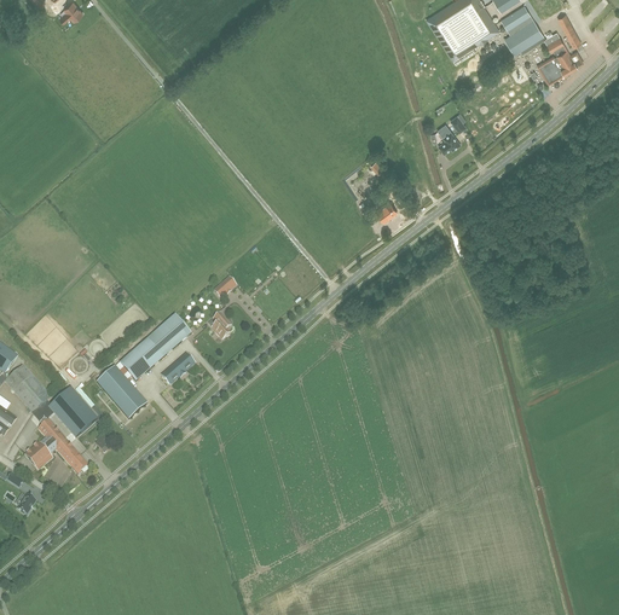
[(74,18),(82,11),(73,0),(64,7),(74,18)]
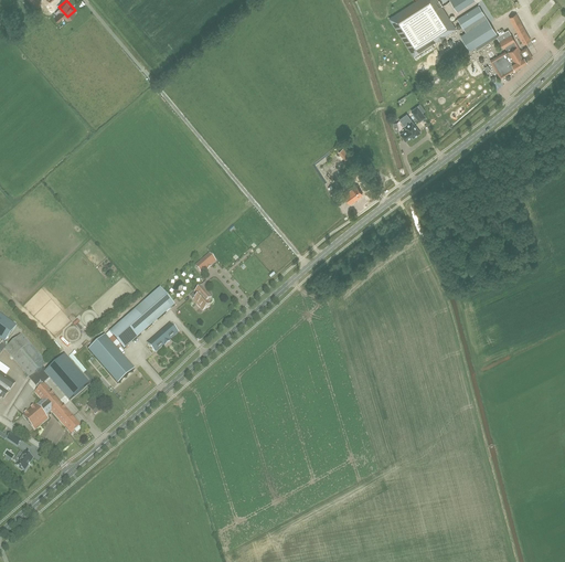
[(411,51),(445,29),(454,23),(438,0),(412,0),(388,16),(411,51)]
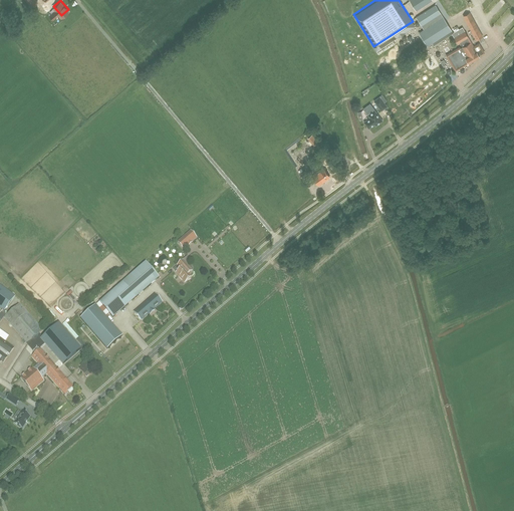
[(417,12),(410,0),(403,0),(412,15),(417,12)]
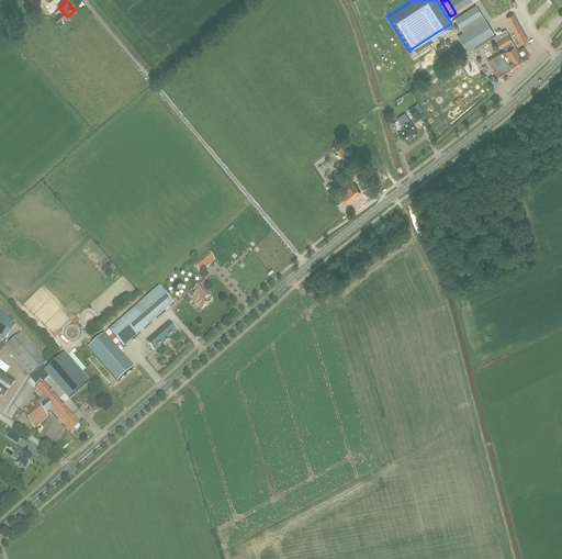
[(493,31),(475,2),(454,15),(463,29),(473,44),(493,31)]
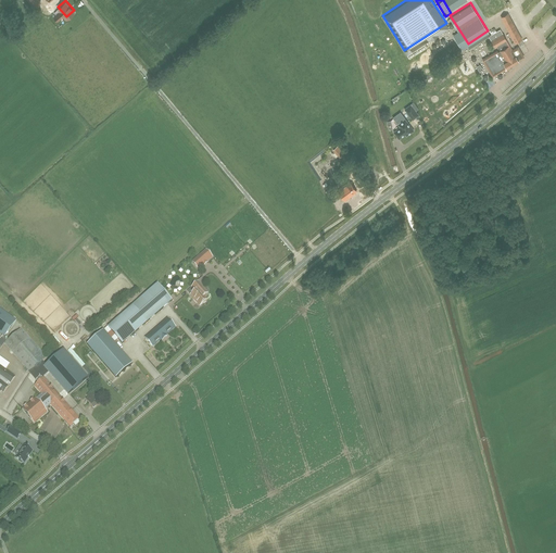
[(520,38),(508,14),(506,11),(501,14),(516,40),(520,38)]
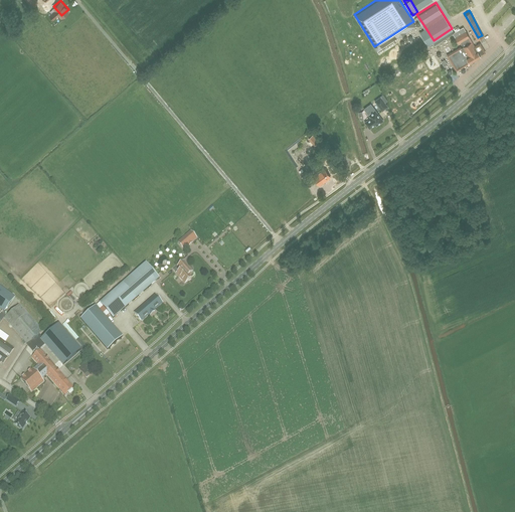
[(459,41),(461,40),(463,44),(461,45),(461,44),(447,52),(456,68),(480,53),(480,52),(484,50),(484,48),(480,41),(479,41),(475,44),(463,25),(453,31),(459,41)]
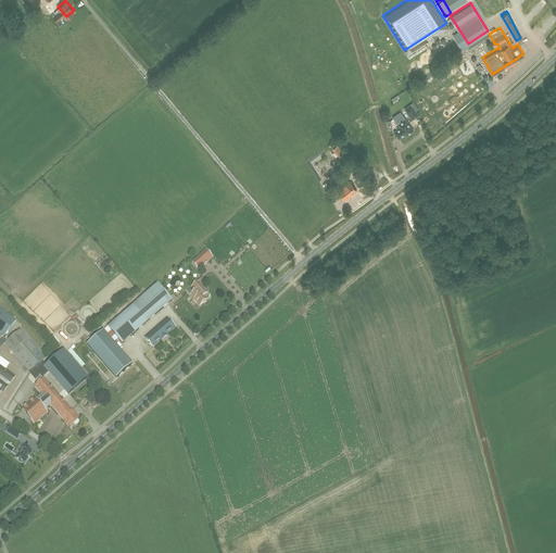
[(404,107),(409,113),(413,117),(419,113),(411,101),(404,107)]
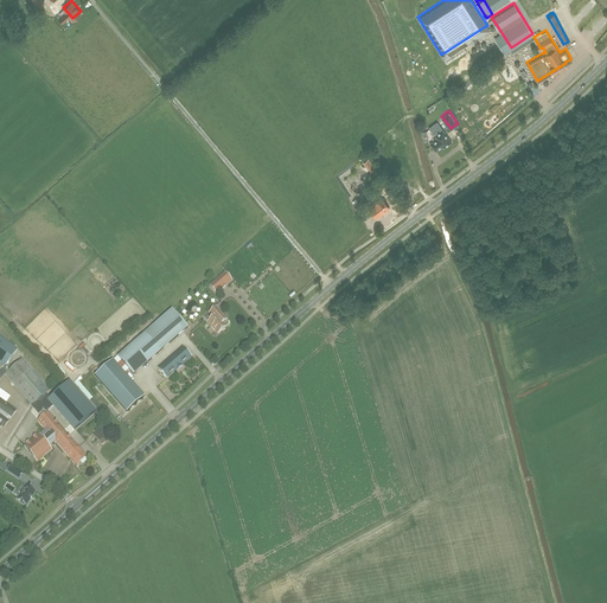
[(438,134),(443,142),(445,143),(451,139),(443,129),(438,134)]
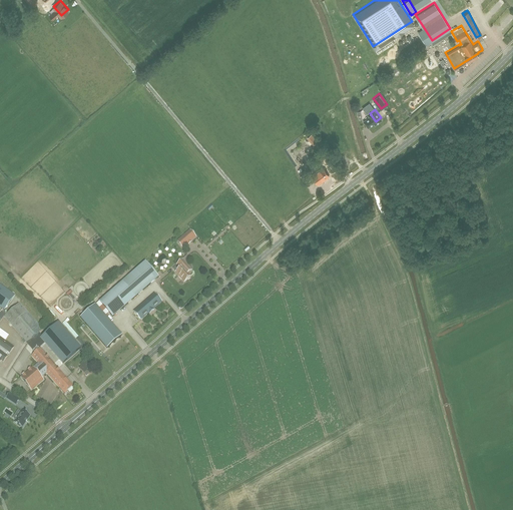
[(375,120),(370,113),(369,114),(363,119),(368,125),(375,120)]
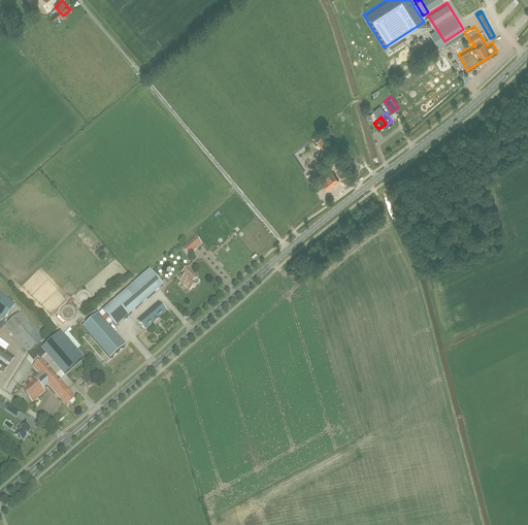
[(326,142),(323,138),(320,135),(316,138),(322,145),(326,142)]
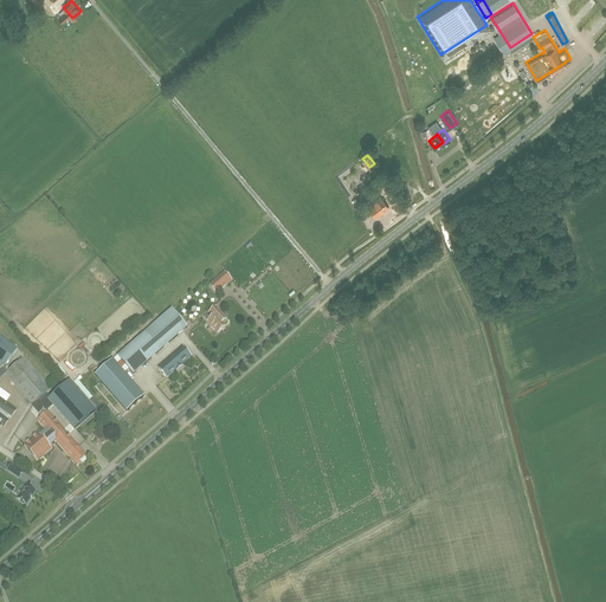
[(375,175),(369,180),(375,188),(378,186),(379,188),(384,185),(375,175)]
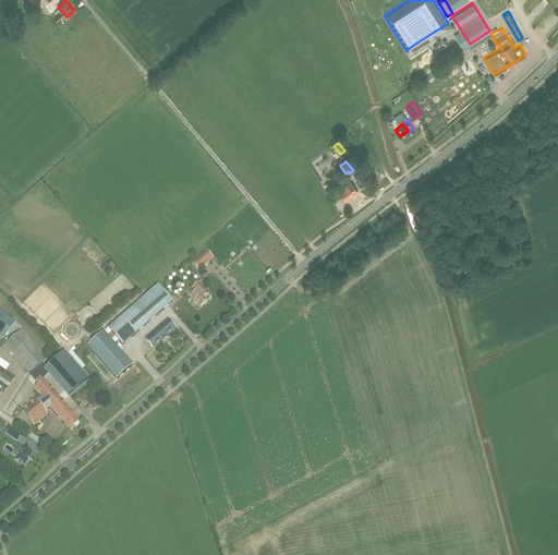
[(352,179),(340,189),(348,197),(360,189),(356,184),(354,182),(352,179)]
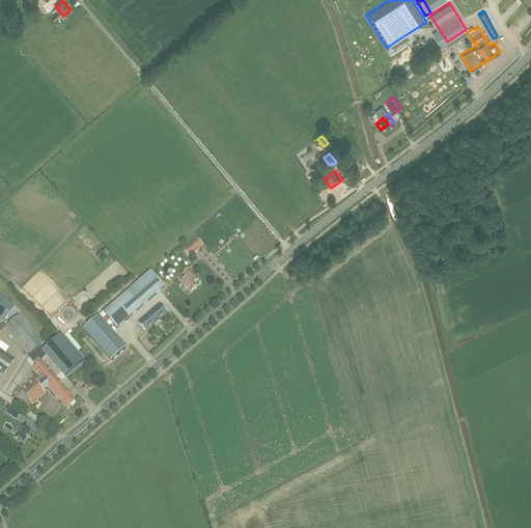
[(186,246),(184,248),(189,254),(192,252),(194,250),(197,247),(199,245),(202,243),(197,237),(194,239),(186,246)]
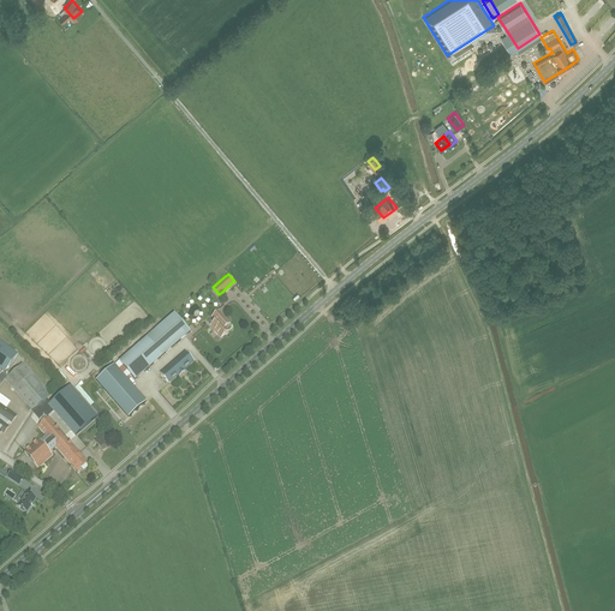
[(228,328),(226,324),(230,321),(219,309),(213,313),(216,318),(210,323),(214,327),(214,328),(218,331),(221,335),(225,331),(226,331),(228,330),(227,328),(228,328)]
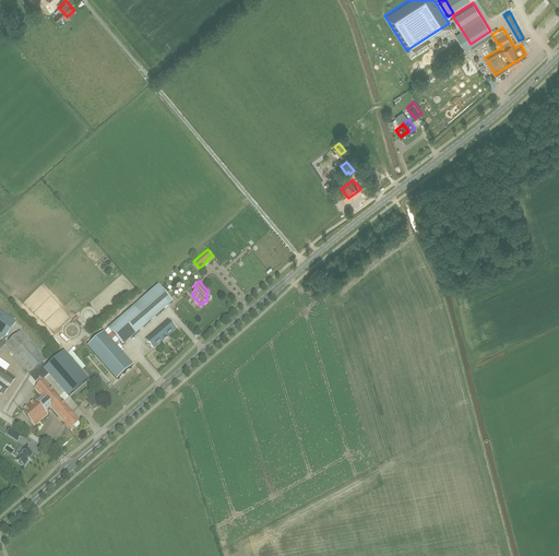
[(122,343),(147,321),(173,299),(158,282),(108,326),(122,343)]
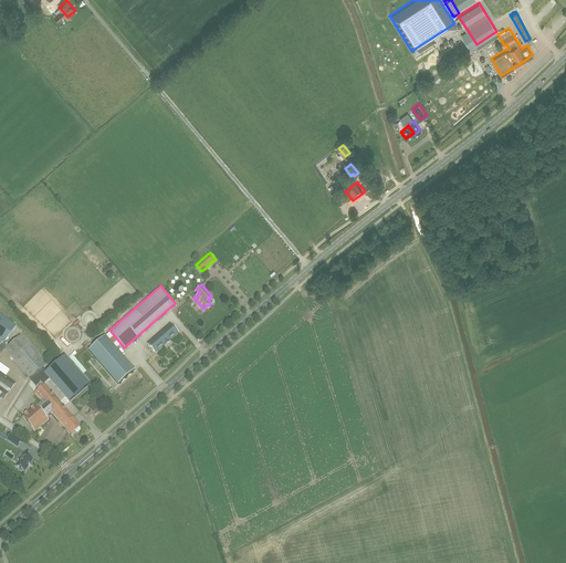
[(0,352),(4,346),(31,376),(48,361),(43,356),(22,331),(7,344),(1,341),(3,339),(16,322),(0,310),(0,352)]
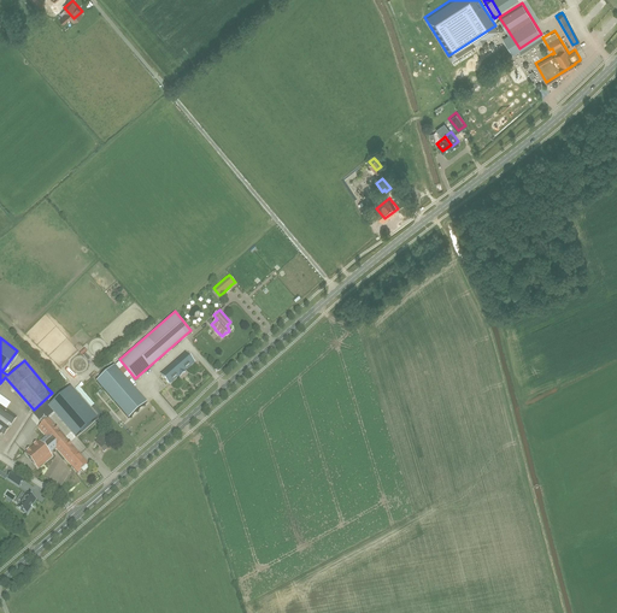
[(194,359),(186,349),(162,371),(169,381),(194,359)]
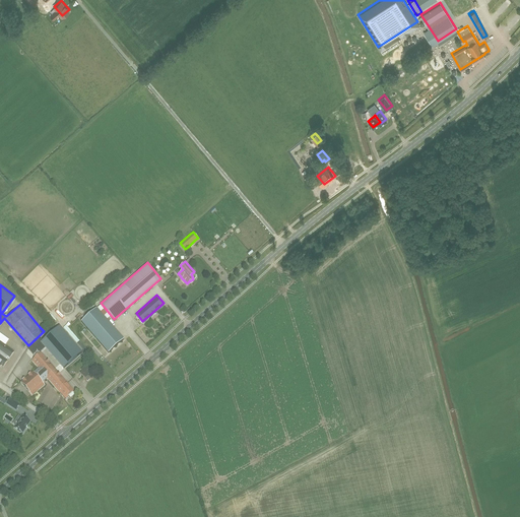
[(81,320),(109,350),(124,337),(96,307),(81,320)]
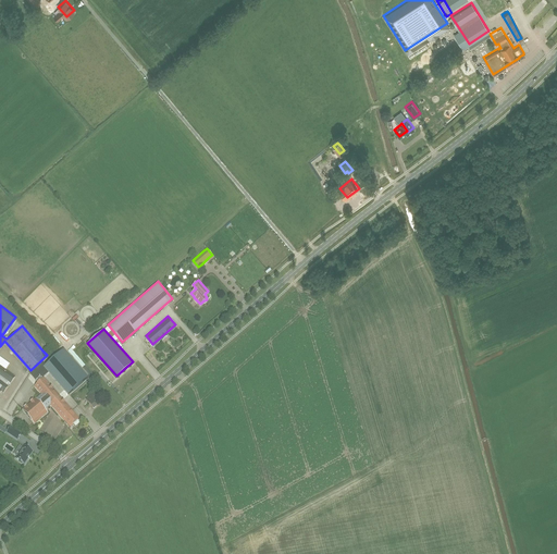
[(87,376),(63,348),(46,364),(45,365),(49,370),(69,392),(87,376)]
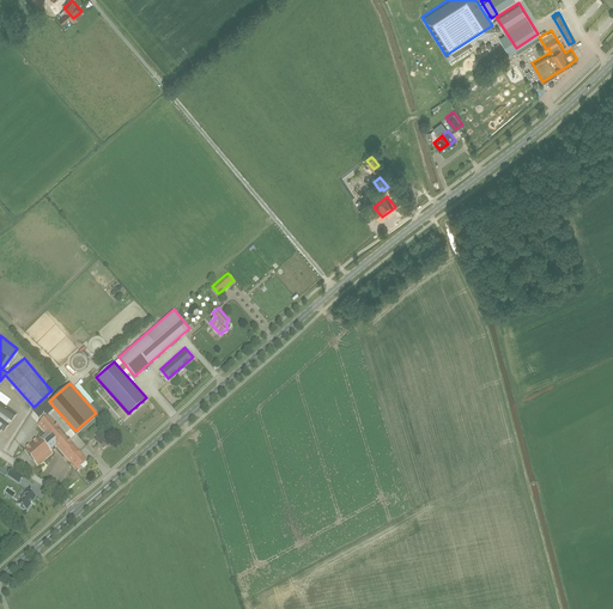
[(0,414),(7,421),(10,418),(11,419),(17,412),(0,399),(0,414)]
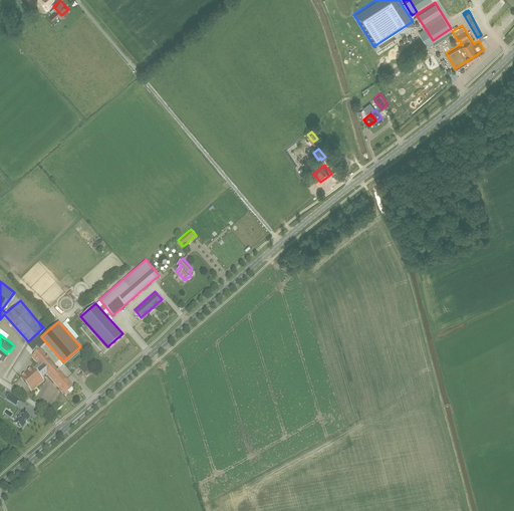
[(73,384),(40,346),(32,353),(38,360),(33,365),(33,364),(31,366),(30,366),(28,368),(25,371),(22,373),(23,373),(21,375),(31,388),(43,377),(42,375),(43,373),(44,374),(46,373),(45,372),(47,370),(63,390),(64,392),(65,391),(66,391),(68,390),(68,389),(73,384)]
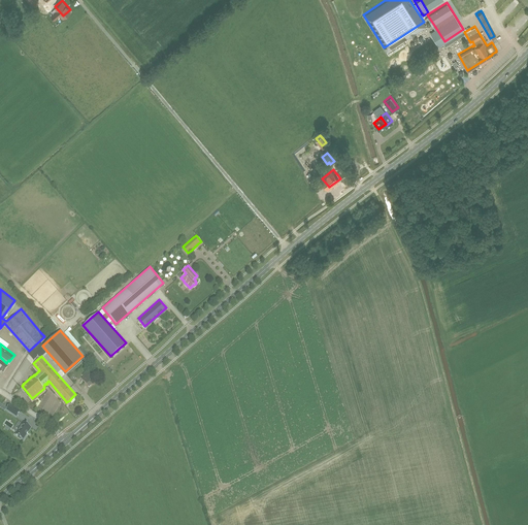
[(89,385),(96,380),(87,368),(83,372),(85,375),(83,378),(89,385)]
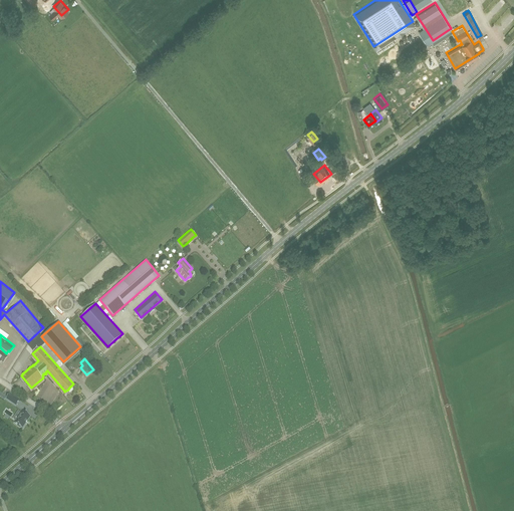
[(57,386),(50,393),(57,401),(65,395),(57,386)]
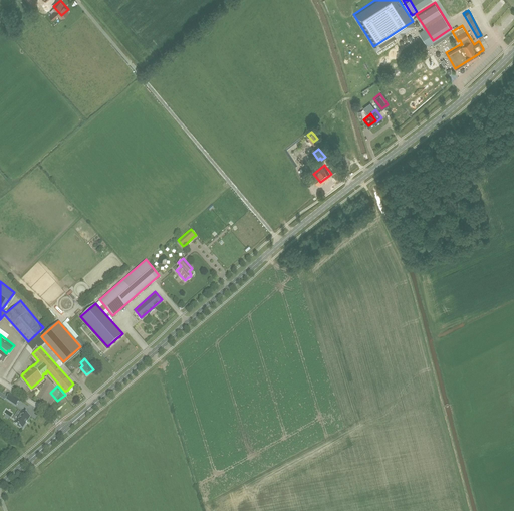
[(12,401),(16,403),(19,399),(20,398),(15,396),(10,392),(6,397),(12,401)]
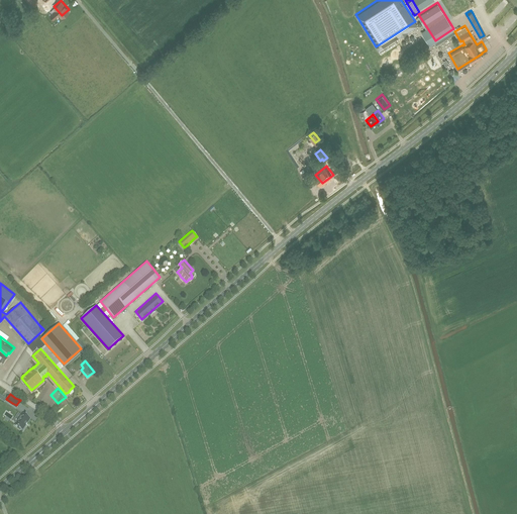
[(21,413),(16,420),(15,422),(18,425),(19,426),(19,425),(22,428),(30,416),(27,414),(27,413),(26,413),(23,411),(21,413)]
